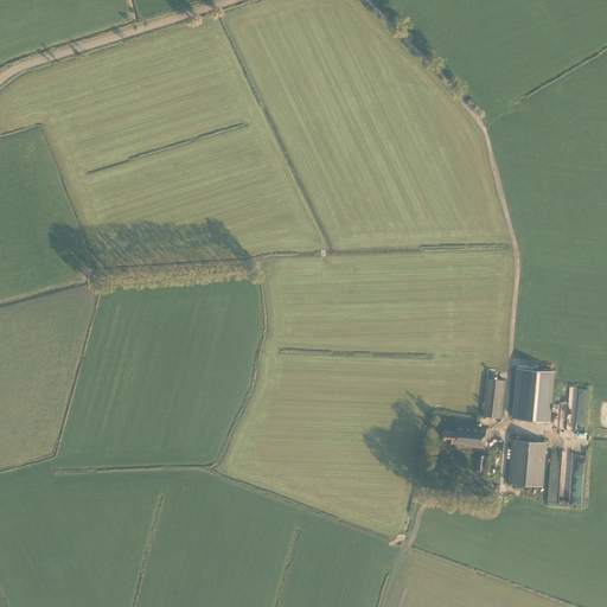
[(517,368),(513,417),(549,421),(554,371),(517,368)]
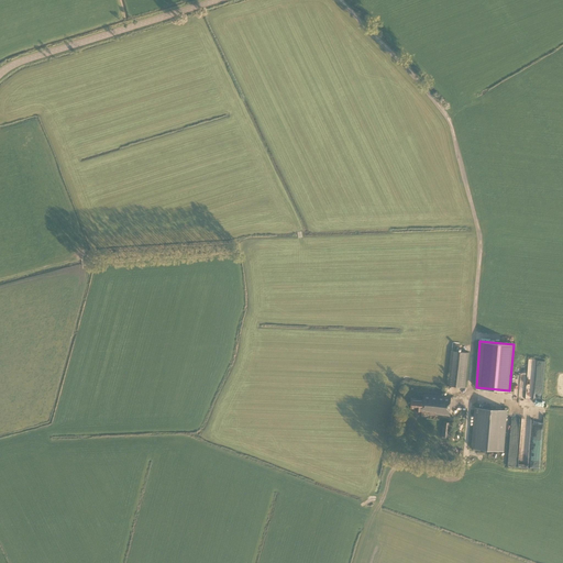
[(468,352),(451,350),(446,385),(465,387),(468,352)]
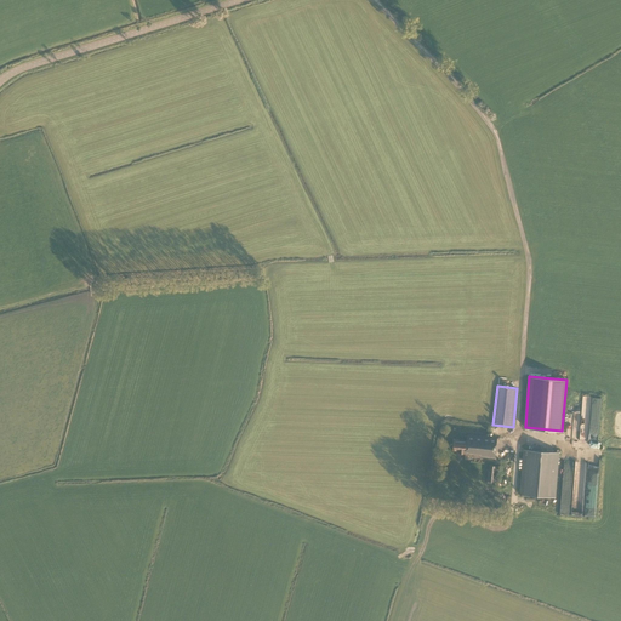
[(497,438),(467,434),(467,440),(455,439),(454,444),(453,444),(451,444),(451,445),(450,446),(451,448),(453,449),(454,449),(454,450),(457,450),(457,451),(466,453),(465,455),(473,455),(473,457),(480,457),(480,456),(495,457),(497,438)]
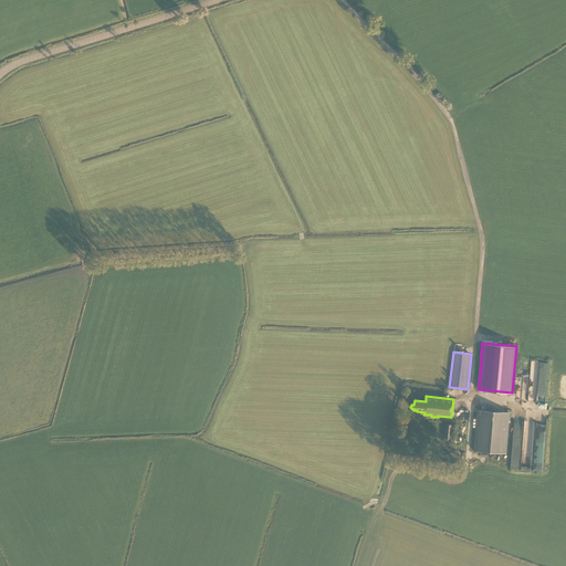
[(510,412),(477,409),(473,450),(506,453),(510,412)]
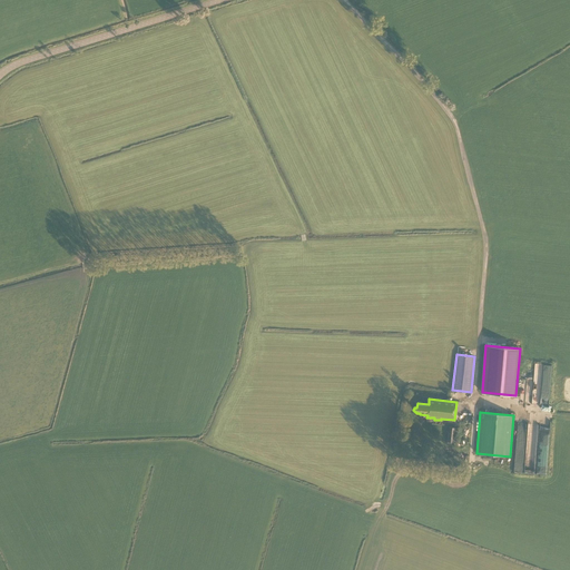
[(519,424),(514,471),(537,473),(539,439),(527,438),(528,424),(519,424)]
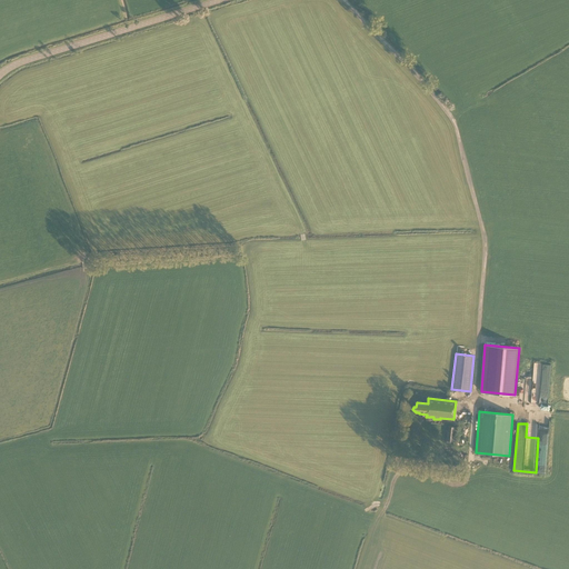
[(457,427),(448,426),(446,441),(456,442),(457,427)]
